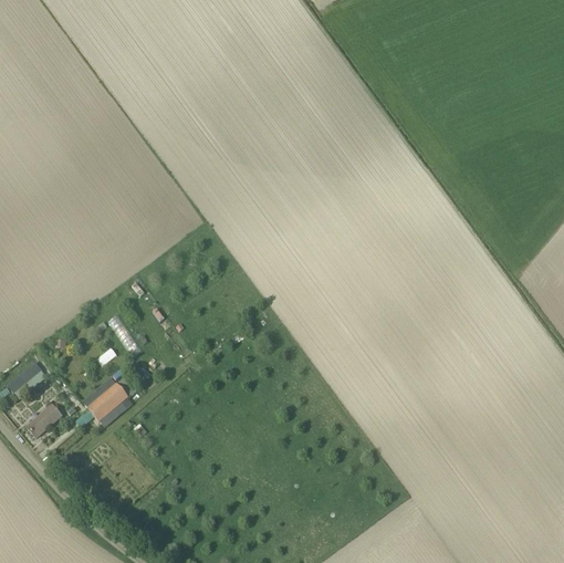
[(106,320),(129,355),(139,348),(116,313),(106,320)]
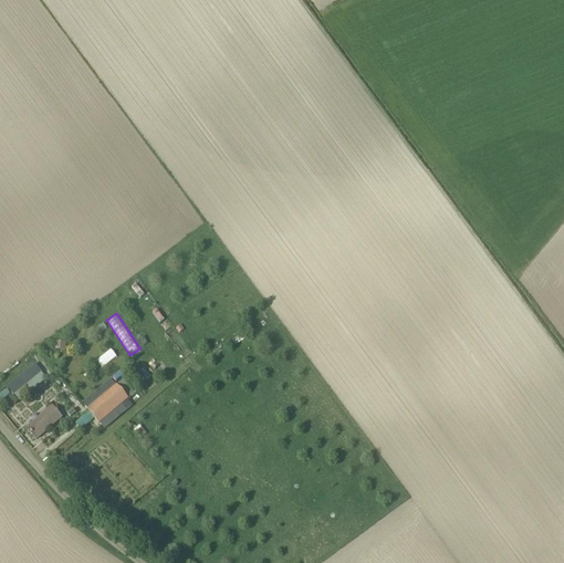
[(110,347),(95,361),(102,367),(116,355),(110,347)]
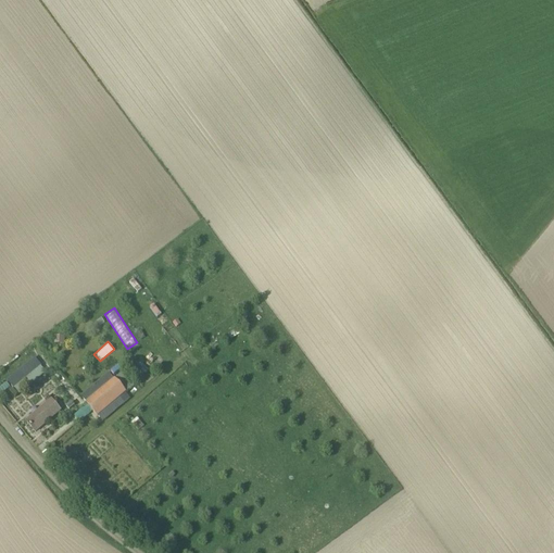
[(4,377),(11,386),(16,392),(42,369),(30,355),(4,377)]
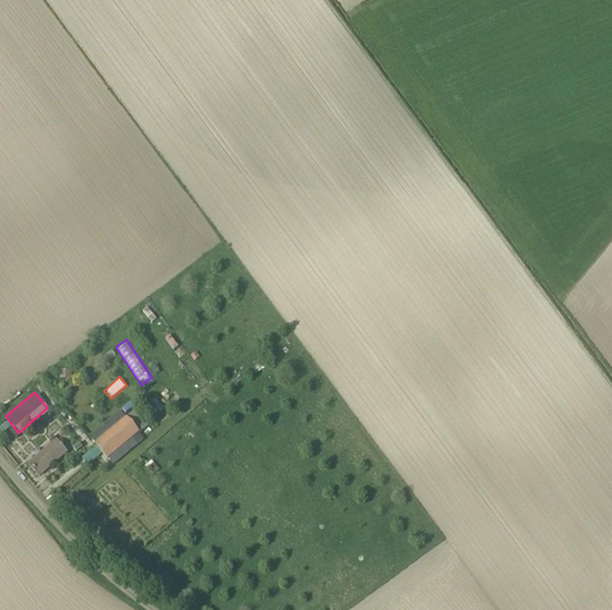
[(136,406),(125,416),(124,415),(91,441),(105,457),(148,421),(136,406)]
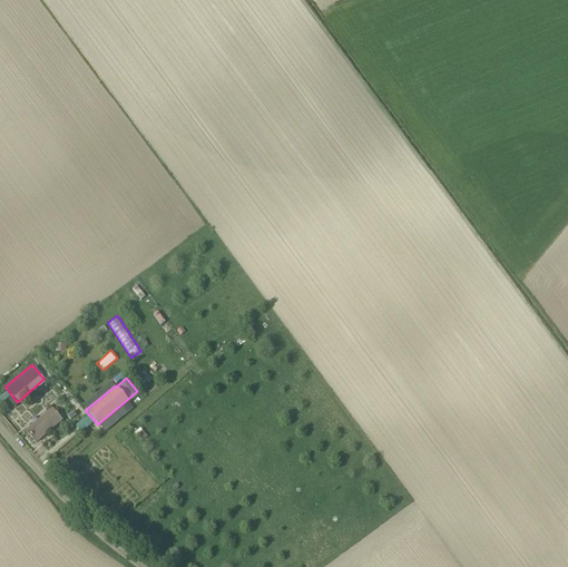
[(25,429),(33,440),(59,418),(50,408),(25,429)]
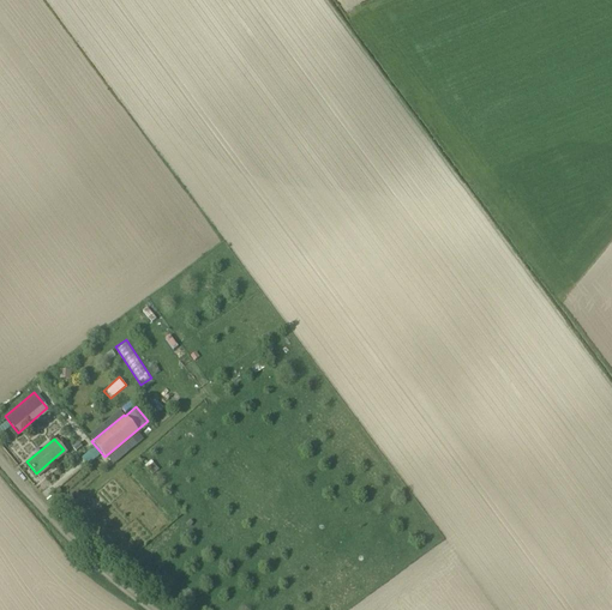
[(150,460),(145,466),(150,472),(150,471),(156,466),(150,460)]
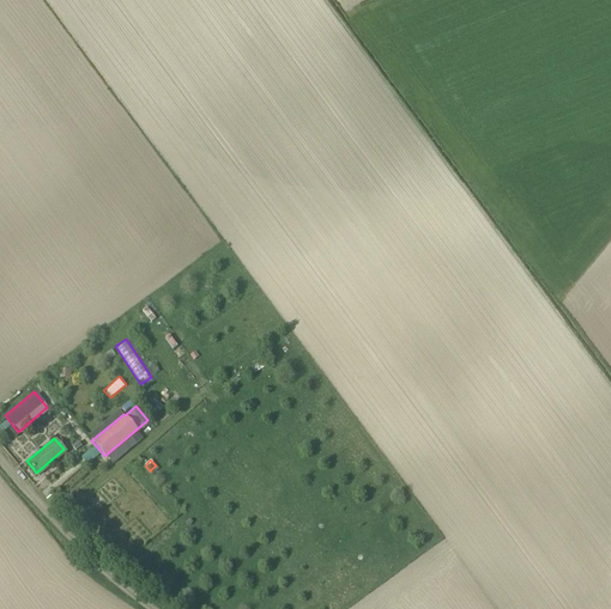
All buildings are outlined.
